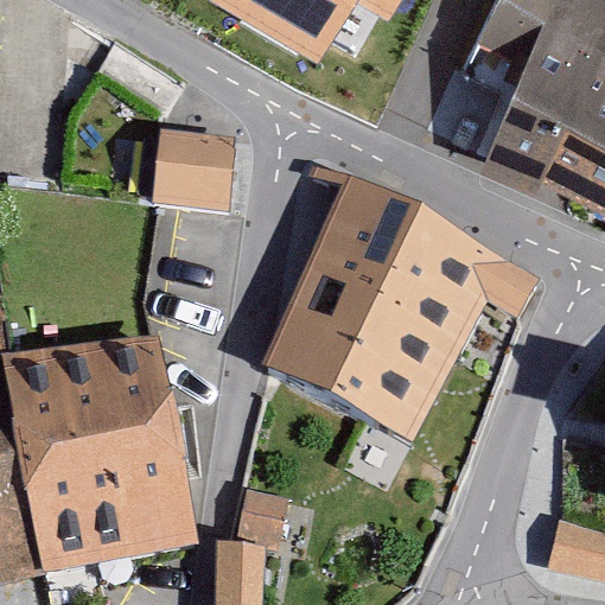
[(207,0),(319,64),(352,7),(386,25),(400,0),(207,0)]
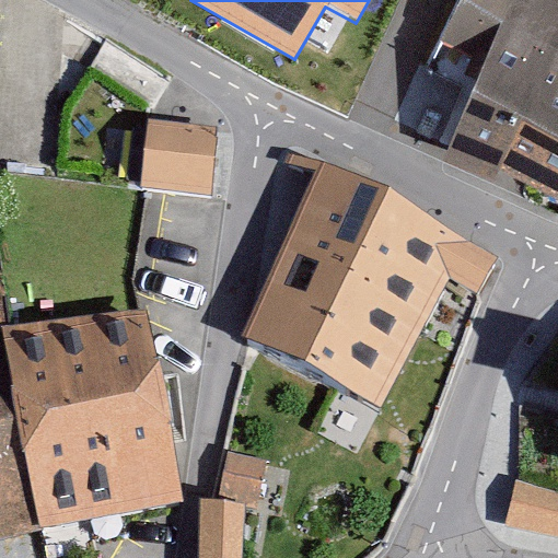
[(451,0),(445,10),(486,28),(469,66),(438,135),(519,171),(557,187),(557,0),(451,0)]
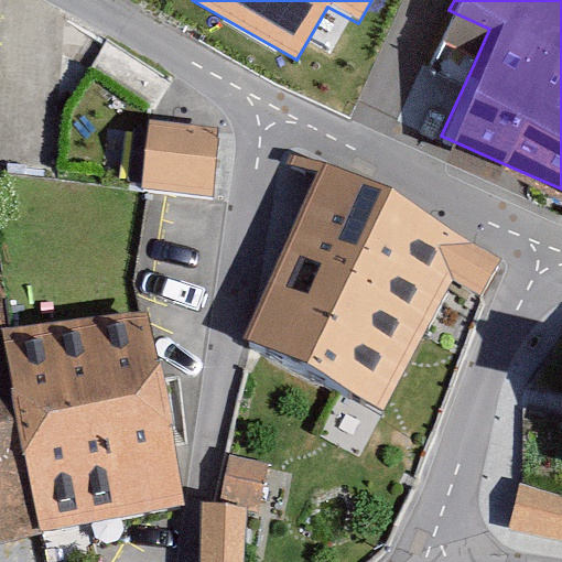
[(219,127),(147,120),(140,188),(213,195),(219,127)]
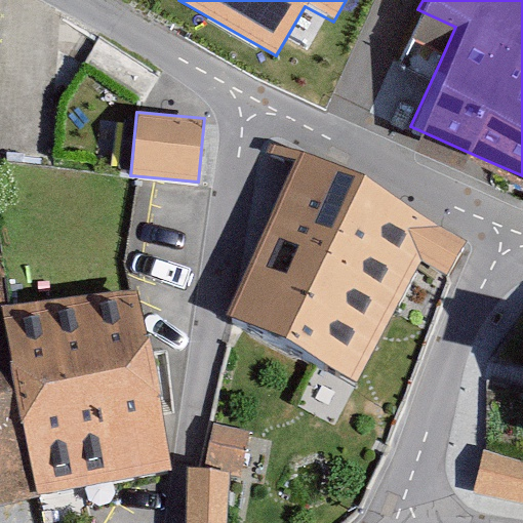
[(298,157),(231,317),(353,380),(417,257),(445,273),(463,239),(298,157)]
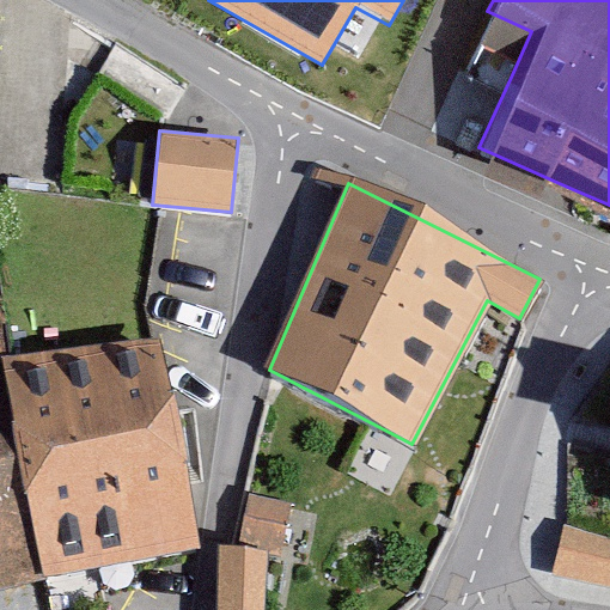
[(0,589),(43,578),(0,364),(0,325),(1,294),(0,294),(0,589)]
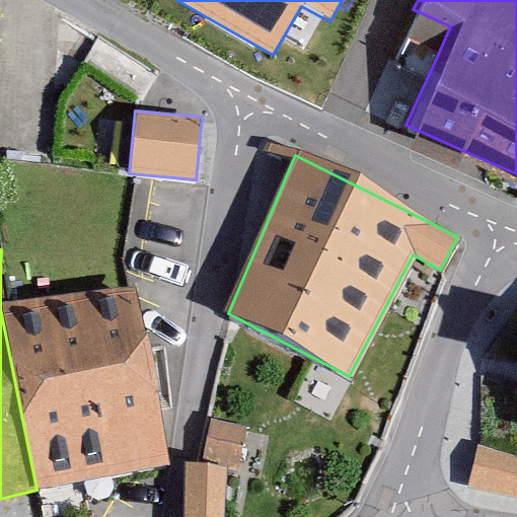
[(0,308),(37,490),(168,463),(154,392),(134,285),(0,303),(0,308)]
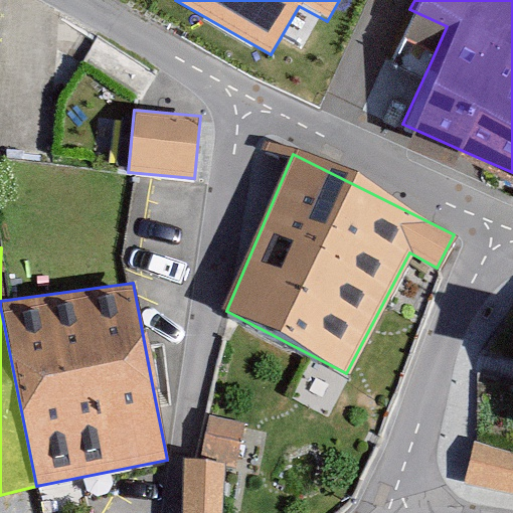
[(209,414),(200,454),(234,461),(242,422),(209,414)]
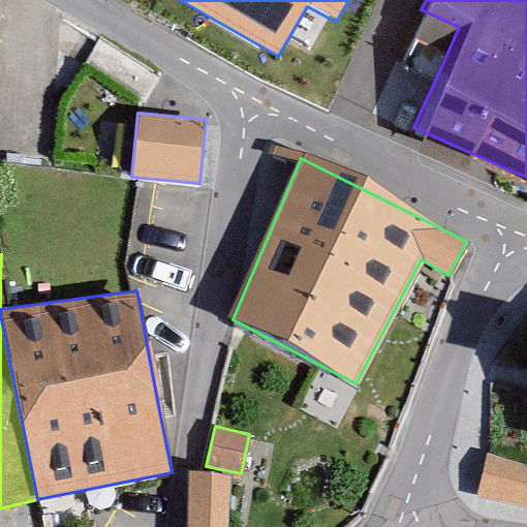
[(526,462),(487,453),(472,494),(526,502),(526,462)]
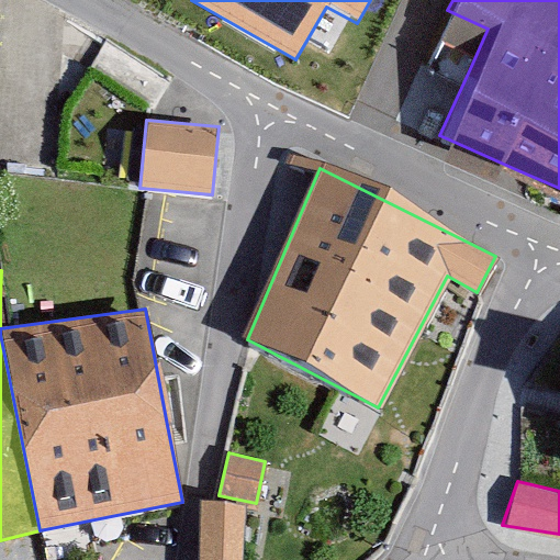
[(203,501),(200,559),(241,559),(244,503),(203,501)]
